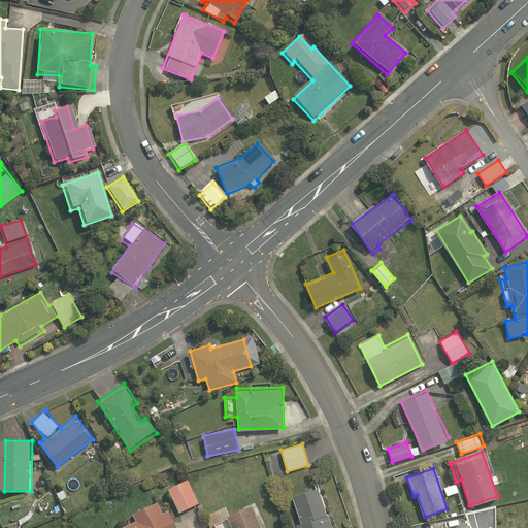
[(189,479),(168,488),(178,512),(199,502),(189,479)]
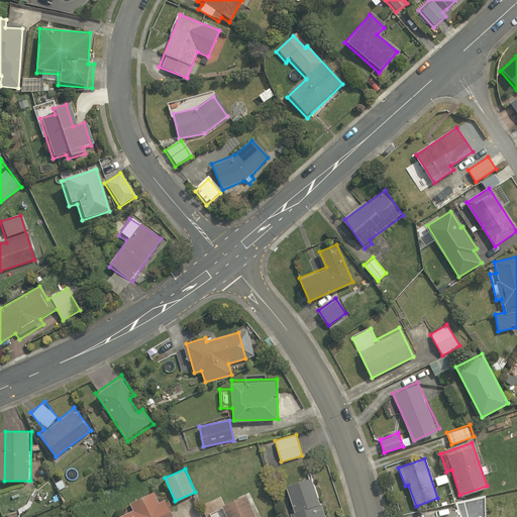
[(323,516),(312,476),(288,484),(296,511),(292,513),(293,516),(323,516)]
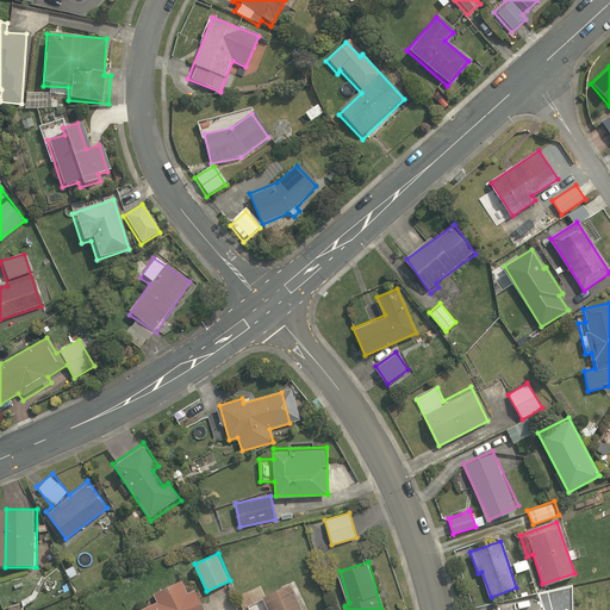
[(204,609),(194,586),(190,589),(184,576),(155,589),(160,599),(137,609),(204,609)]
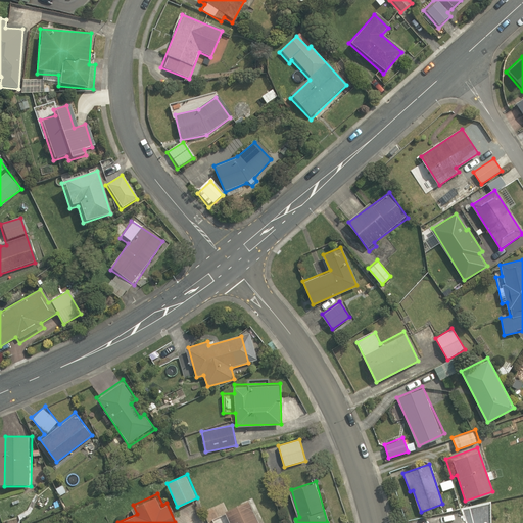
[(262,522),(251,498),(224,510),(228,522),(262,522)]
